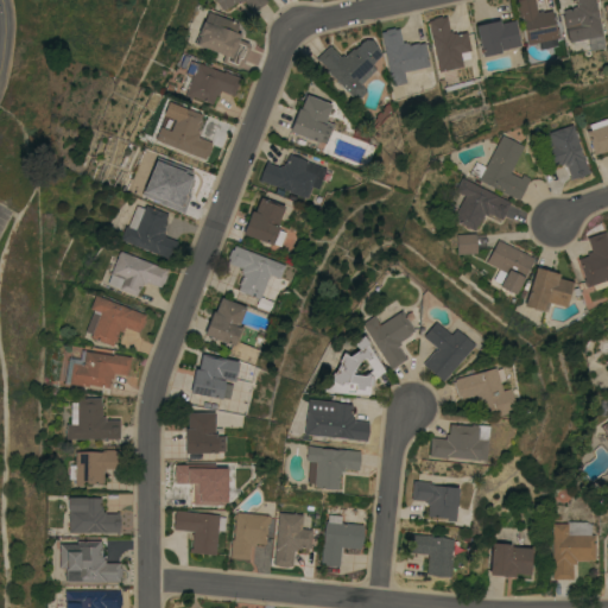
[(266,0),(252,12),(242,0),(240,0),(239,1),(238,0),(235,0),(228,7),(227,6),(222,10),(215,0),(266,0)]
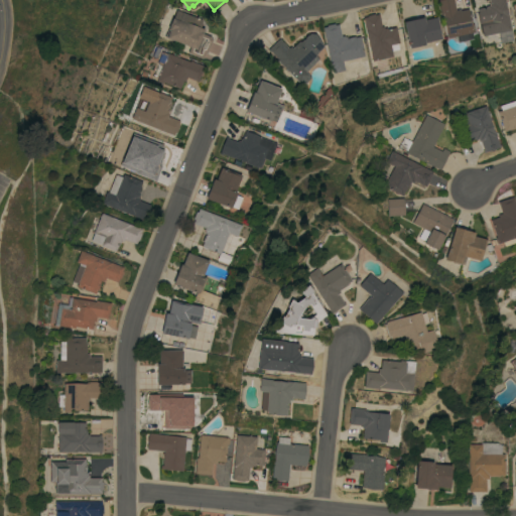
[(453,0),(455,9),(460,9),(460,10),(468,8),(471,24),(473,23),(475,31),(447,37),(442,14),(440,14),(437,0),(453,0)]
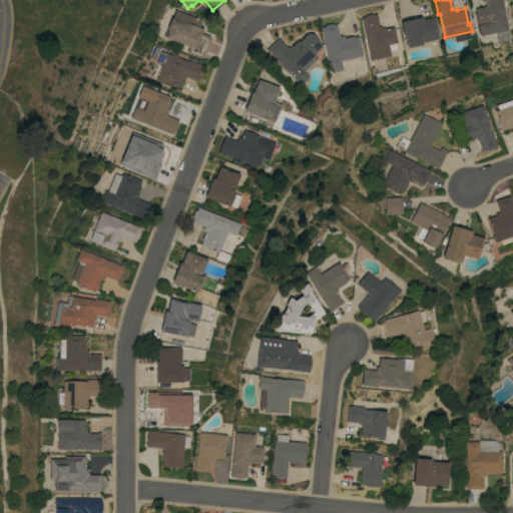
[(483,6),(482,5),(486,5),(485,2),(486,2),(485,0),(502,0),(503,3),(502,3),(504,13),(505,13),(508,29),(480,35),(474,8),(483,6)]
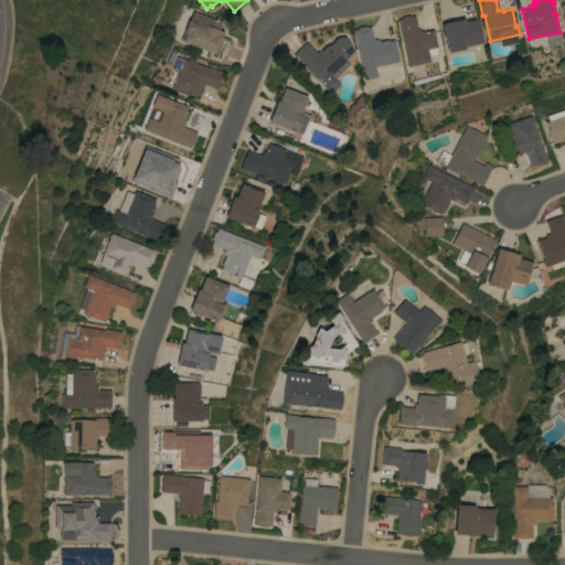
[(220,21),(216,29),(222,31),(221,35),(231,40),(230,41),(232,42),(225,57),(223,56),(221,63),(205,57),(208,51),(180,40),(183,32),(182,31),(187,19),(188,20),(191,10),(220,21)]
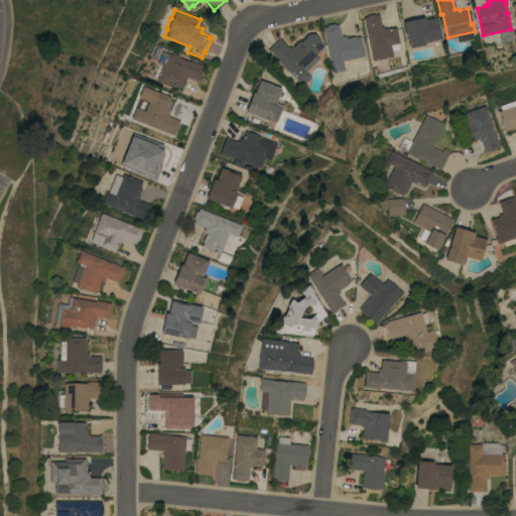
[(367,16),(366,14),(378,12),(381,26),(383,26),(383,27),(386,27),(386,28),(395,26),(398,42),(397,42),(398,48),(391,50),(392,55),(372,60),(362,17),(367,16)]
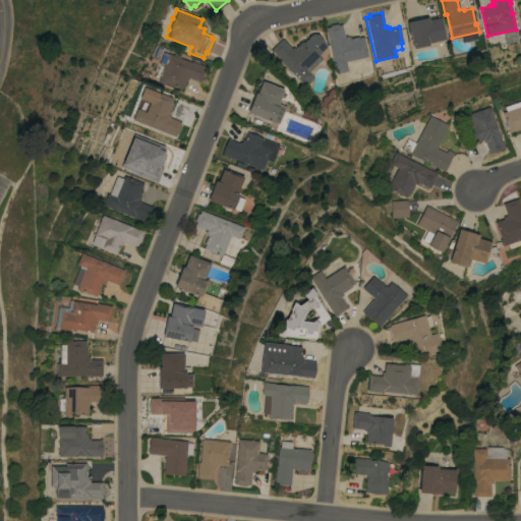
[(426,16),(427,19),(441,16),(446,39),(428,42),(428,44),(412,48),(406,21),(426,16)]
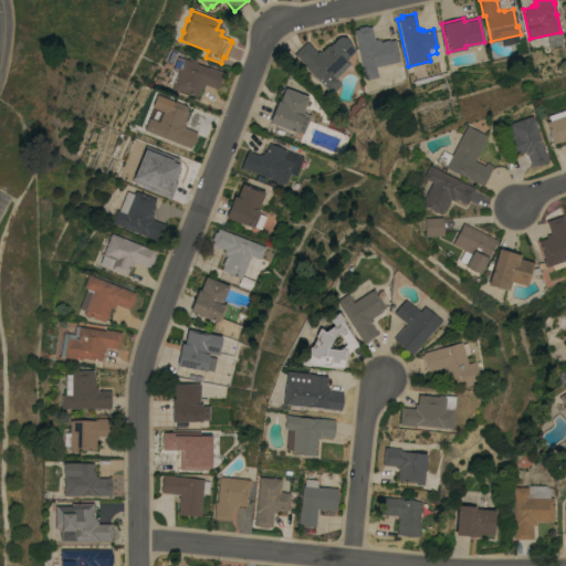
[(358,28),(358,27),(366,24),(367,27),(370,25),(374,39),(377,39),(377,40),(379,40),(380,41),(389,39),(389,40),(395,39),(399,61),(375,66),(377,76),(365,80),(354,29),(358,28)]
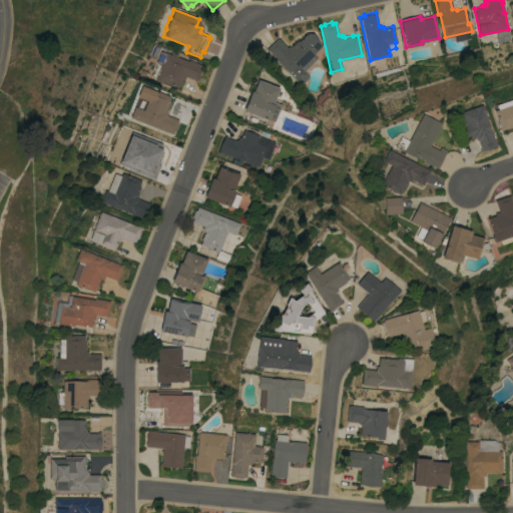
[(287,47),(289,45),(291,47),(298,40),(299,41),(307,32),(313,33),(322,45),(313,54),(317,58),(304,70),(309,76),(301,84),(285,67),(281,70),(274,63),(277,60),(275,58),(276,57),(268,49),(267,50),(266,49),(278,38),(287,47)]
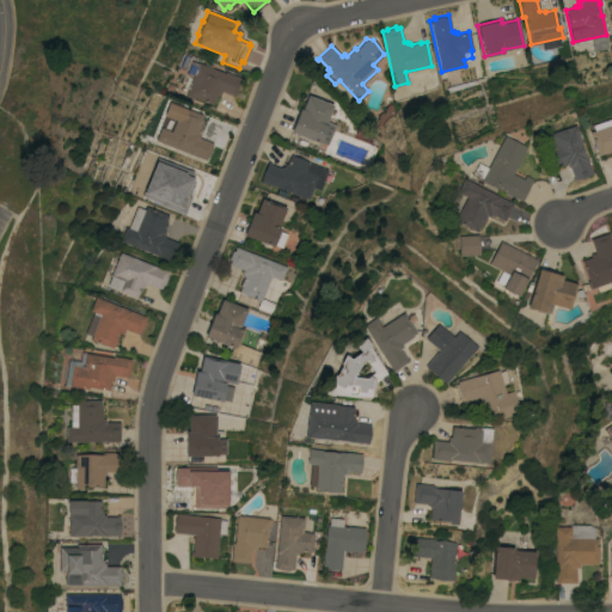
[(224,73),(225,71),(240,77),(234,96),(220,91),(219,95),(216,95),(213,104),(193,97),(193,98),(185,96),(187,93),(185,93),(188,87),(182,86),(185,75),(184,75),(190,60),(224,73)]
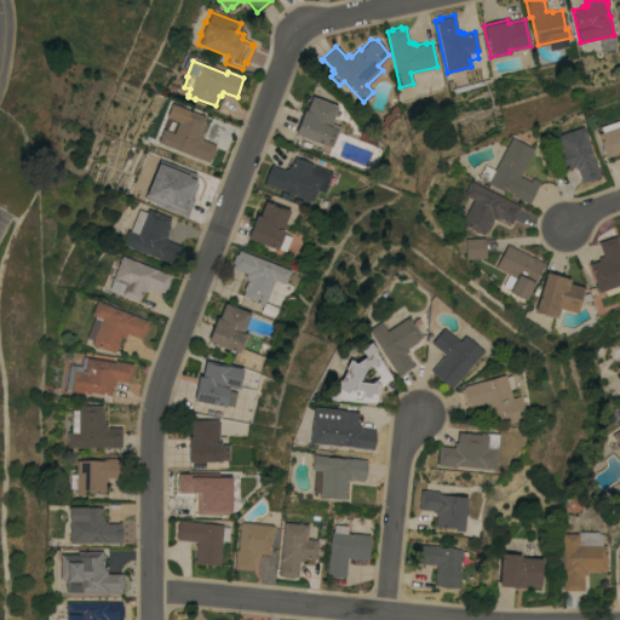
[(337,104),(339,96),(311,86),(309,96),(337,104)]
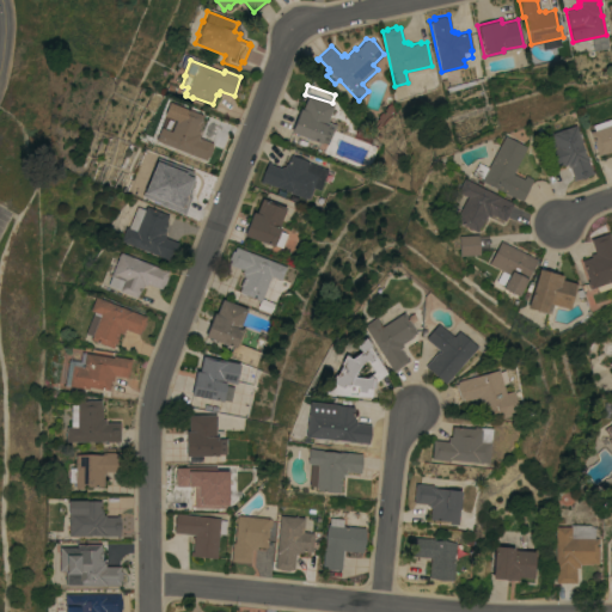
[(332,104),(326,121),(335,124),(328,144),(320,141),(320,142),(291,132),(299,108),(301,109),(307,95),(332,104)]
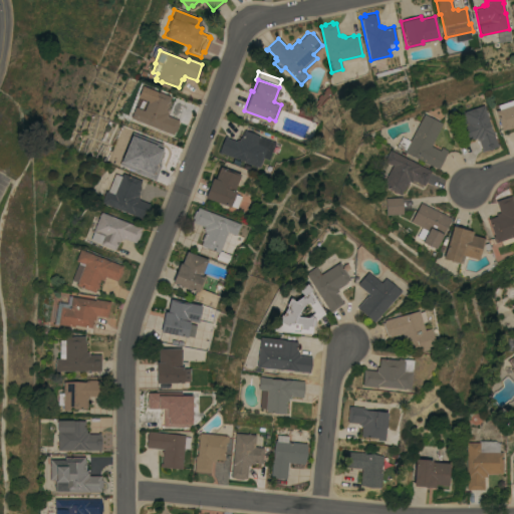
[(170,96),(168,100),(169,101),(166,108),(168,109),(167,111),(168,112),(167,114),(179,119),(177,123),(178,123),(176,131),(175,131),(173,134),(131,117),(130,119),(120,116),(122,111),(131,114),(135,106),(139,107),(142,98),(136,96),(141,84),(170,96)]
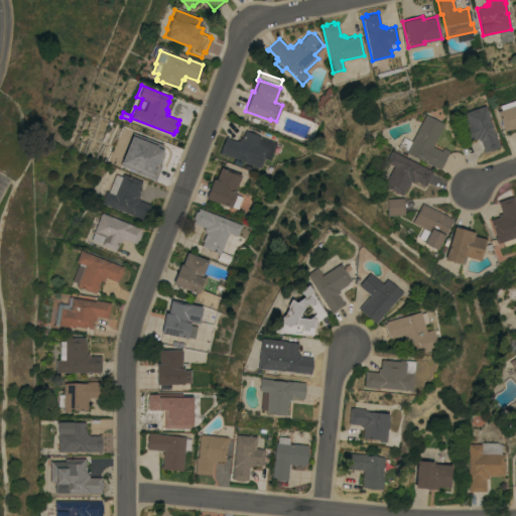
[(515,126),(509,129),(508,128),(504,130),(497,111),(501,110),(499,105),(515,99),(515,95),(515,94),(515,126)]
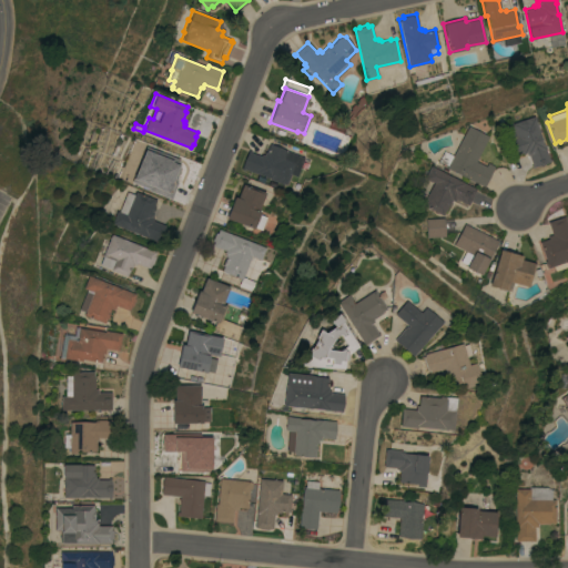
[(538,132),(543,144),(543,143),(548,159),(549,158),(550,160),(533,166),(528,154),(527,154),(526,152),(523,153),(521,152),(513,155),(507,139),(516,135),(511,123),(533,115),(538,132)]
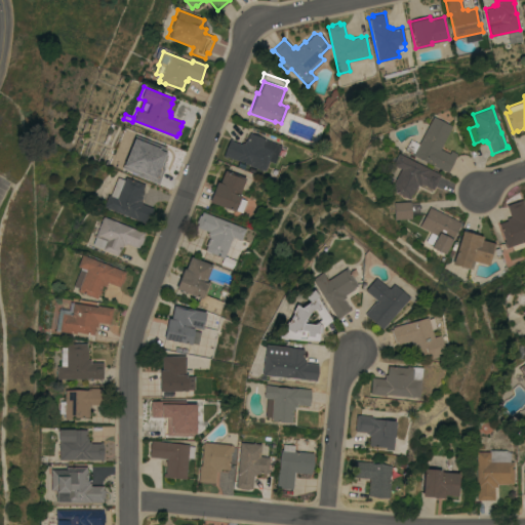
[(412,155),(413,153),(405,148),(409,138),(418,144),(432,116),(451,125),(440,149),(449,153),(450,150),(457,153),(447,172),(412,155)]
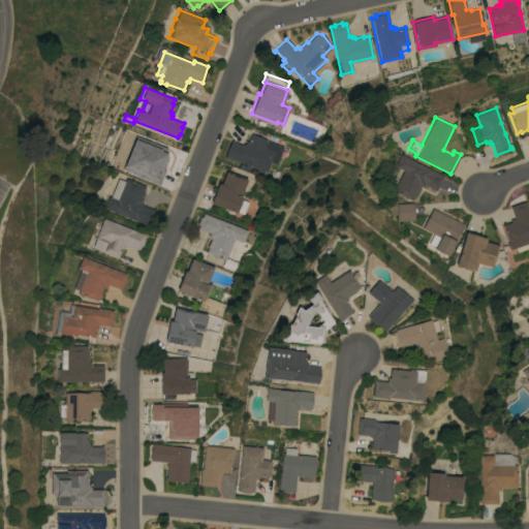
[(251,166),(252,165),(242,161),(242,162),(227,157),(226,157),(225,157),(231,139),(234,139),(234,141),(243,145),(243,143),(245,144),(247,141),(248,142),(250,133),(252,134),(253,131),(268,136),(267,139),(283,146),(277,164),(271,161),(267,172),(251,166)]
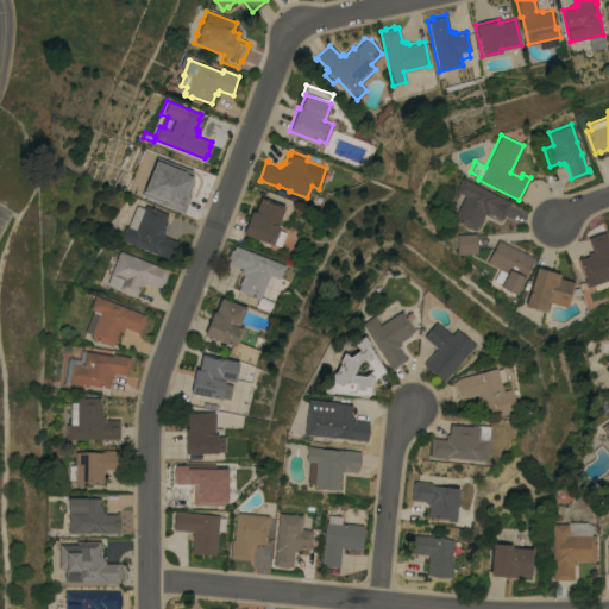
[(159,159),(183,168),(186,168),(186,167),(203,174),(201,180),(200,179),(195,192),(182,186),(181,189),(180,188),(175,199),(156,192),(155,194),(148,190),(159,159)]
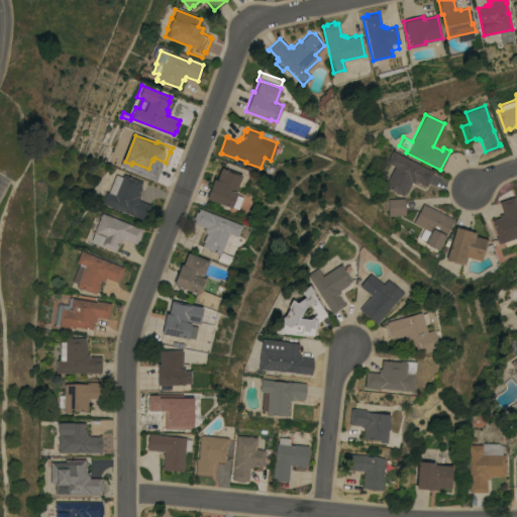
[(426,186),(414,180),(413,183),(411,182),(406,191),(405,191),(403,195),(384,186),(394,166),(386,162),(387,160),(385,159),(387,154),(389,156),(391,150),(433,172),(426,186)]
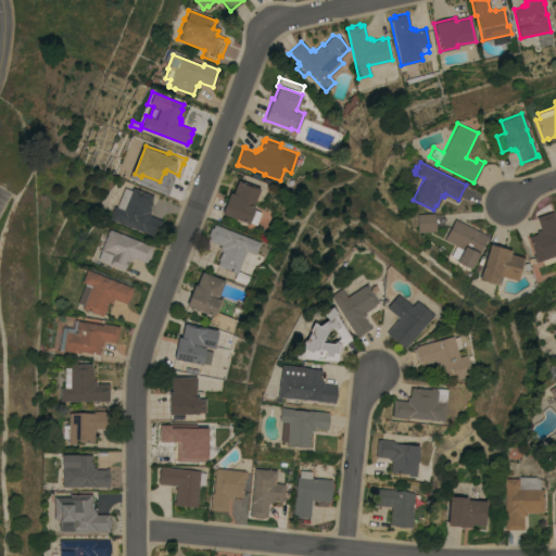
[(229,191),(232,193),(237,179),(260,188),(253,206),(254,206),(248,223),(220,213),(229,191)]
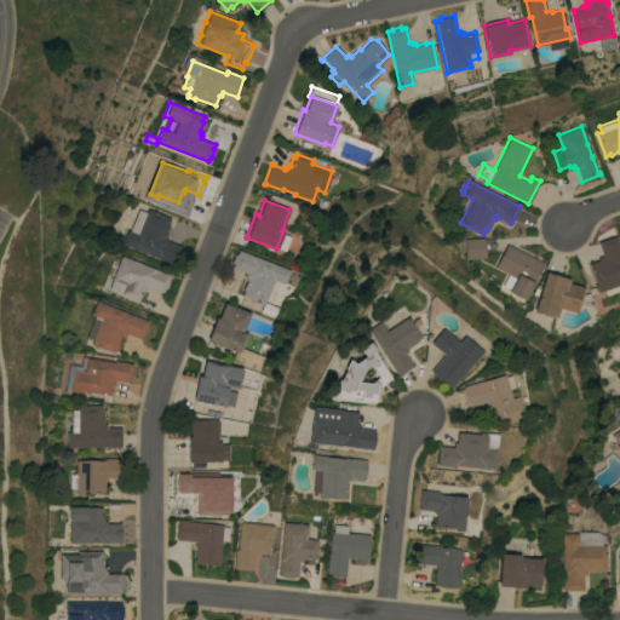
[(126,230),(137,234),(147,208),(170,217),(167,222),(167,225),(167,227),(166,230),(165,231),(165,233),(166,233),(165,235),(167,236),(166,240),(181,245),(173,264),(121,244),(126,230)]
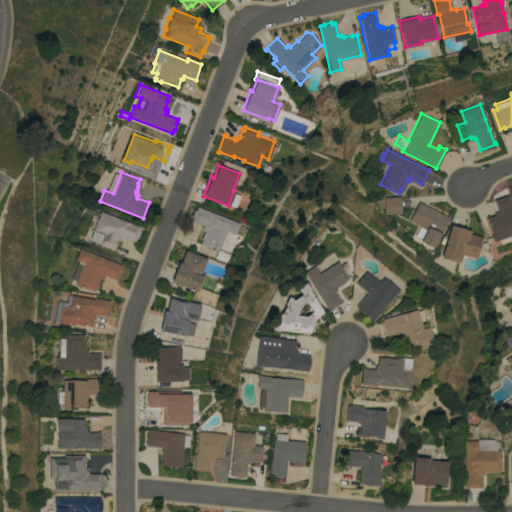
[(112,192),(106,190),(113,172),(119,175),(112,192)]
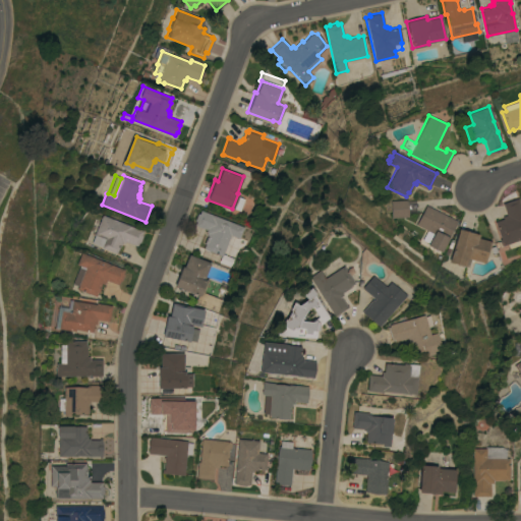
[(520,210),(520,237),(517,239),(519,244),(508,248),(506,243),(501,245),(499,239),(500,238),(494,221),(502,218),(501,216),(506,215),(502,204),(517,197),(520,210)]
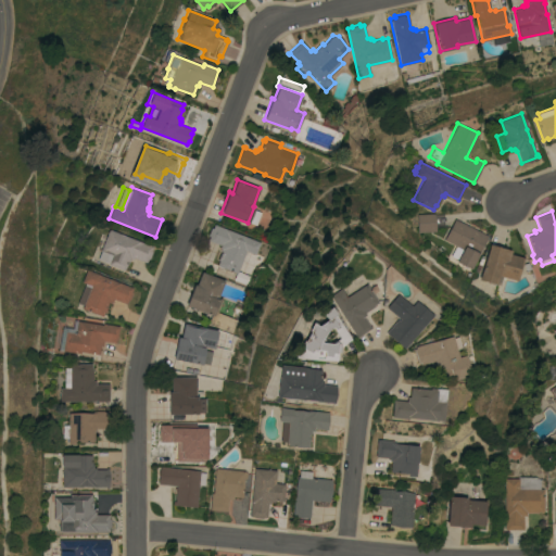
[(436,231),(418,232),(417,214),(434,213),(436,231)]
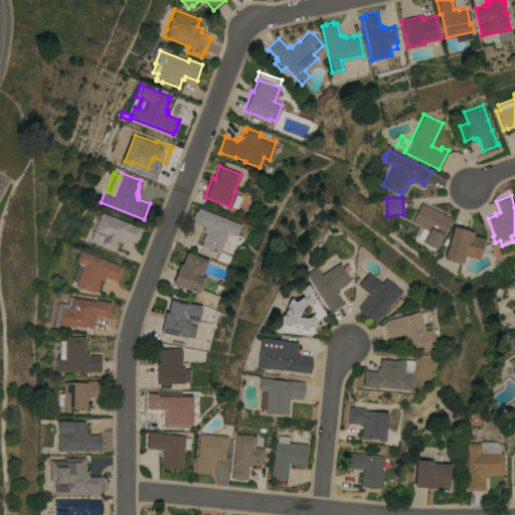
[(443,236),(443,235),(436,248),(422,242),(424,239),(417,236),(422,227),(411,221),(421,202),(452,217),(443,236)]
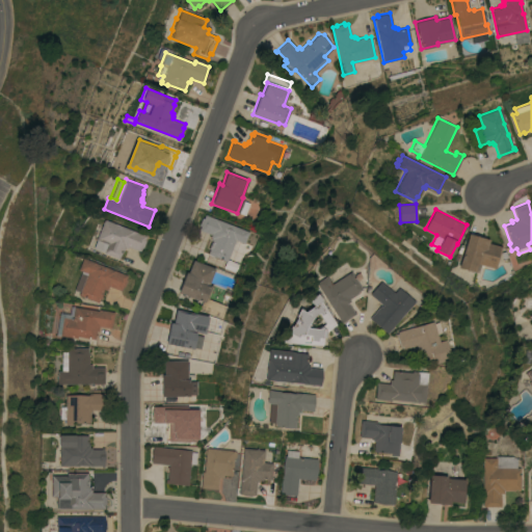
[(244,243),(240,241),(233,260),(228,258),(228,259),(239,263),(236,272),(223,267),(225,261),(207,254),(209,248),(208,248),(211,240),(210,239),(211,237),(209,237),(210,234),(198,230),(200,225),(198,224),(201,217),(203,217),(204,214),(248,232),(244,243)]
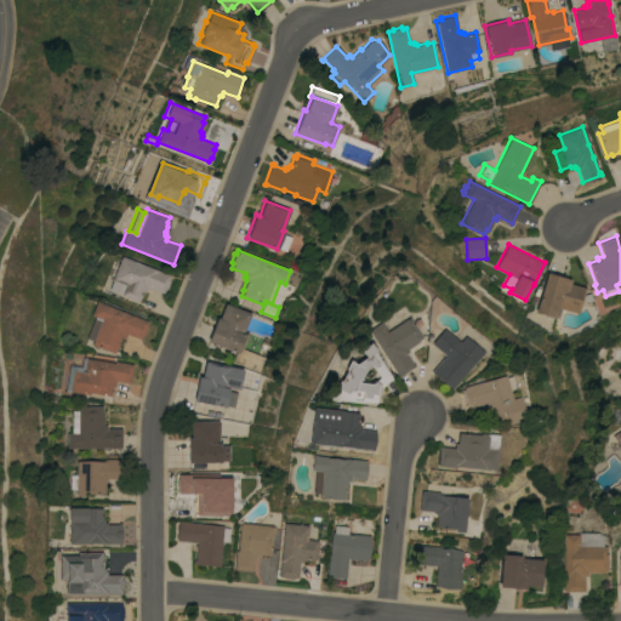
[(167,279),(170,279),(166,289),(164,289),(163,292),(148,286),(148,289),(146,288),(143,292),(142,291),(138,301),(120,295),(124,284),(110,279),(120,255),(170,274),(167,279)]
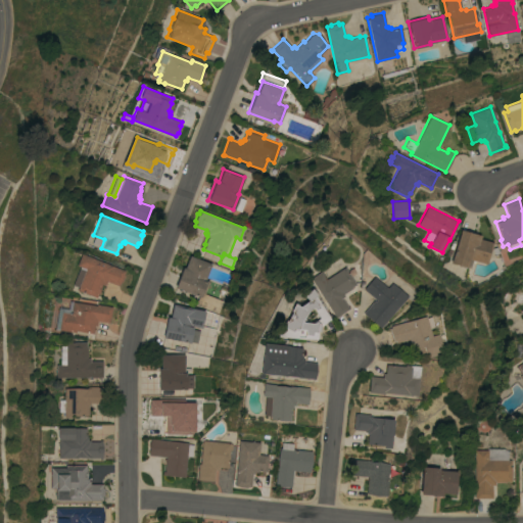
[(459,233),(459,232),(460,229),(480,235),(479,238),(492,242),(485,264),(468,258),(466,267),(450,263),(459,233)]
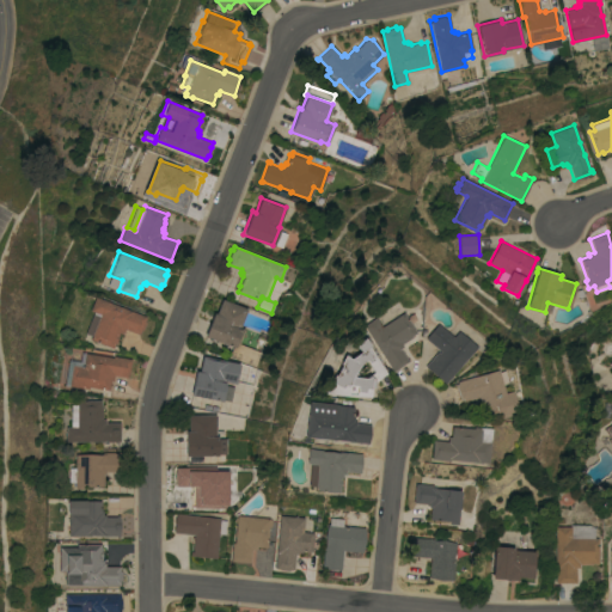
[(144,320),(145,322),(142,330),(140,329),(139,334),(124,329),(123,331),(122,331),(121,334),(120,332),(115,342),(112,348),(90,338),(91,335),(85,332),(93,311),(89,310),(93,297),(145,316),(144,320)]
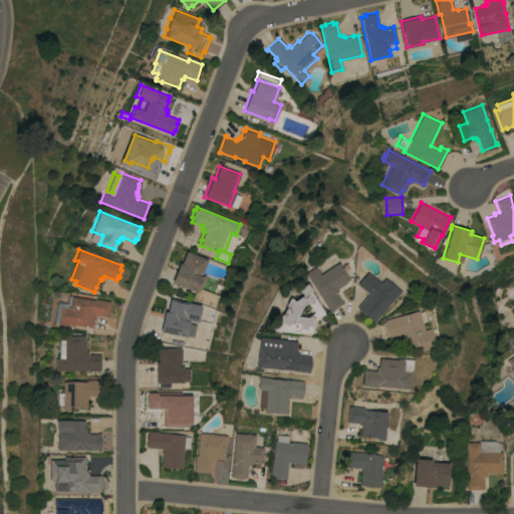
[(192,298),(195,291),(172,282),(179,262),(182,263),(186,251),(207,259),(202,274),(206,276),(201,288),(219,295),(215,307),(192,298)]
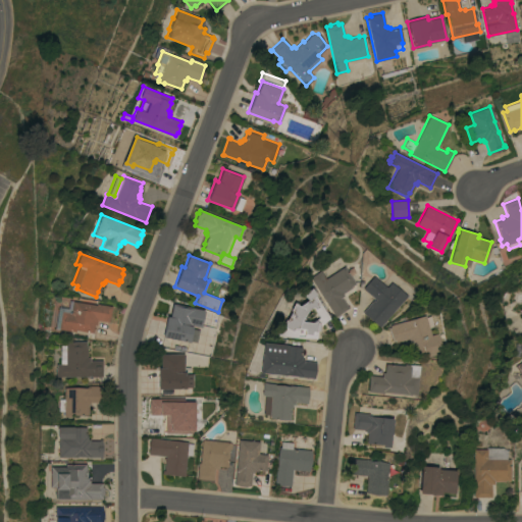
[(318,270),(323,278),(343,266),(354,283),(350,285),(351,286),(342,293),(343,295),(341,297),(348,307),(334,316),(330,311),(308,277),(318,270)]
